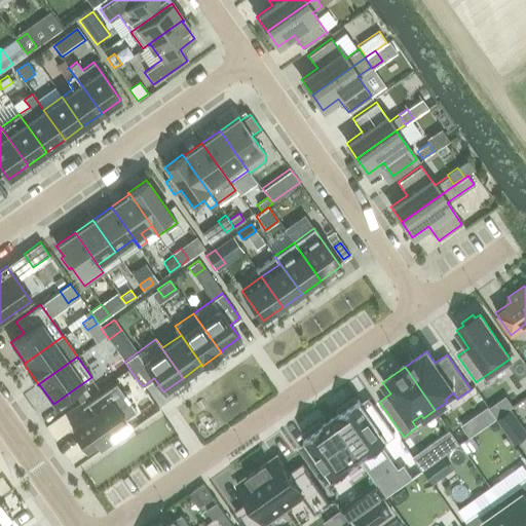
[(87,451),(109,436),(107,434),(125,420),(137,412),(115,382),(85,403),(87,405),(84,408),(89,415),(71,428),(87,451)]
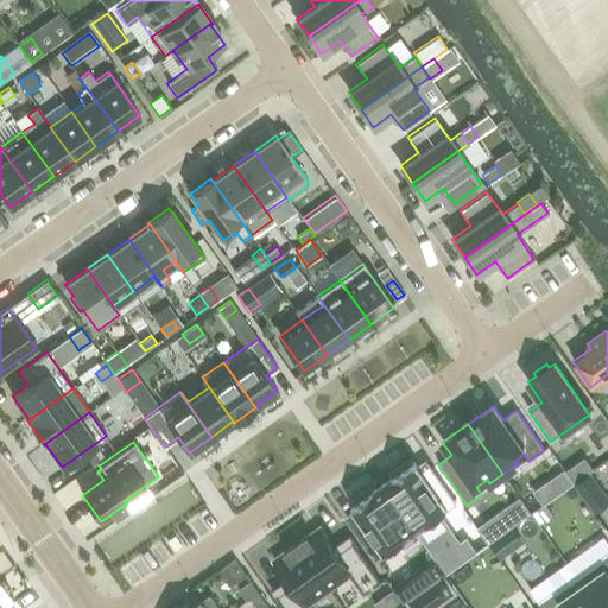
[(103,456),(95,444),(84,451),(93,463),(103,456)]
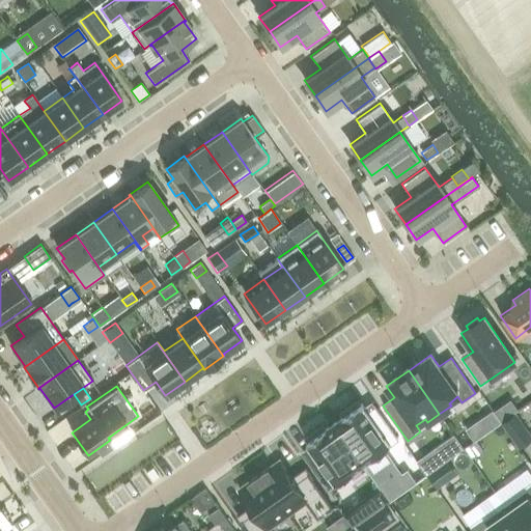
[(396,440),(373,408),(367,412),(361,403),(360,404),(358,401),(340,413),(343,417),(334,423),(363,464),(396,440)]
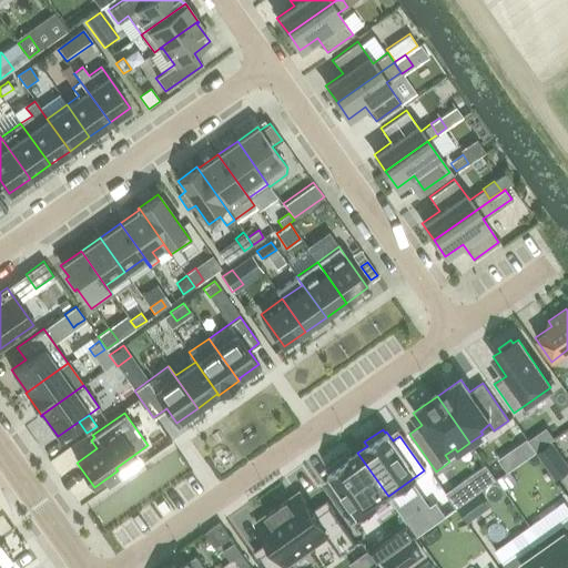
[(527,439),(514,448),(523,460),(536,452),(535,452),(528,440),(527,439)]
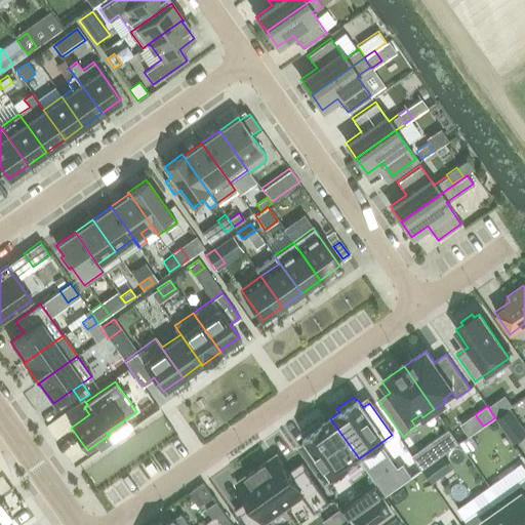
[(496,418),(513,442),(524,433),(524,431),(510,409),(496,418)]
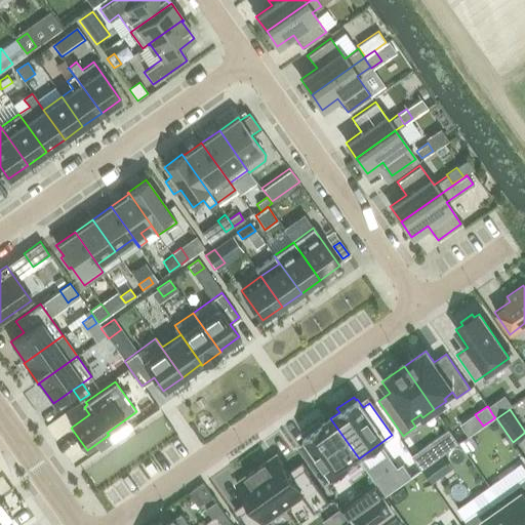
[(323,483),(359,458),(330,418),(321,425),(319,421),(301,433),(305,437),(304,438),(309,445),(300,451),(323,483)]
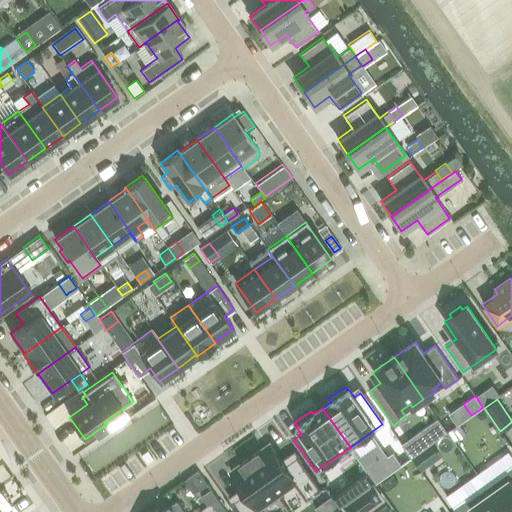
[(411,458),(420,472),(440,458),(431,444),(411,458)]
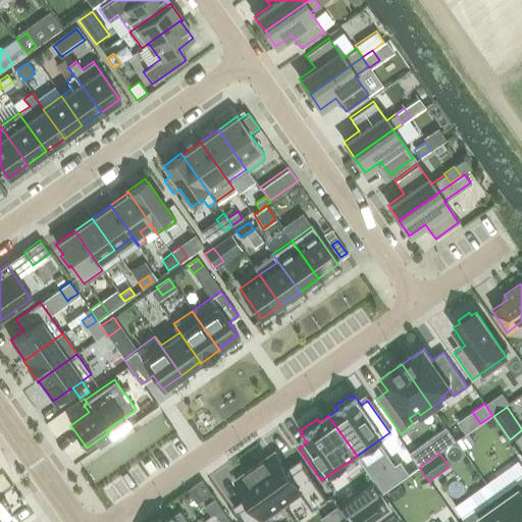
[(275,454),(264,461),(264,460),(253,467),(281,506),(300,492),(312,510),(327,500),(302,464),(289,474),(275,454)]
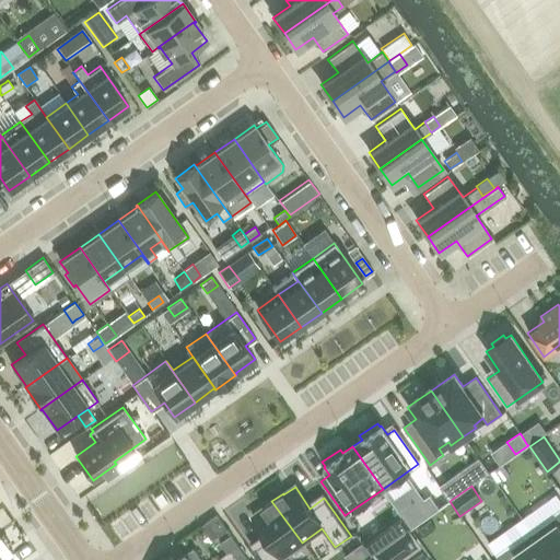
[(167,503),(160,493),(153,498),(160,508),(167,503)]
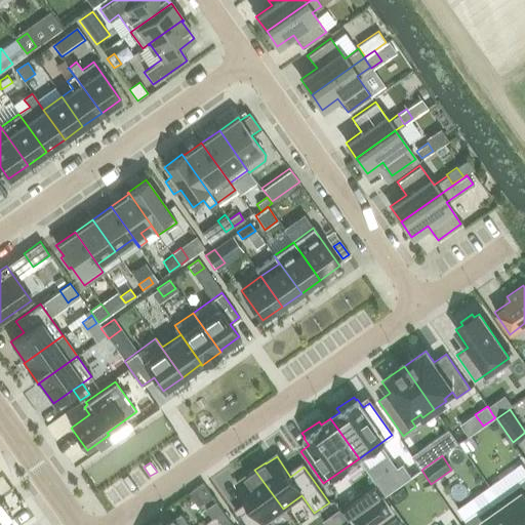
[(267,524),(265,521),(283,509),(254,470),(246,476),(246,477),(236,484),(250,505),(237,514),(244,524),(267,524)]
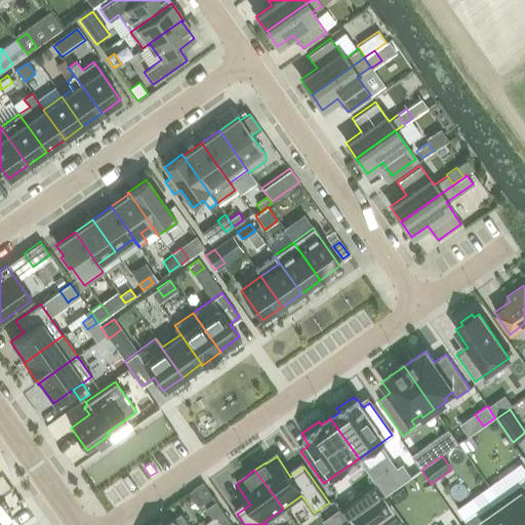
[(524,524),(524,481),(498,500),(516,524),(524,524)]
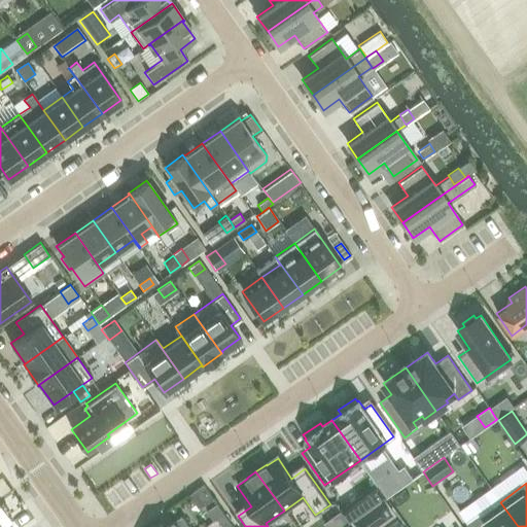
[(360,495),(349,504),(357,517),(364,512),(370,508),(360,495)]
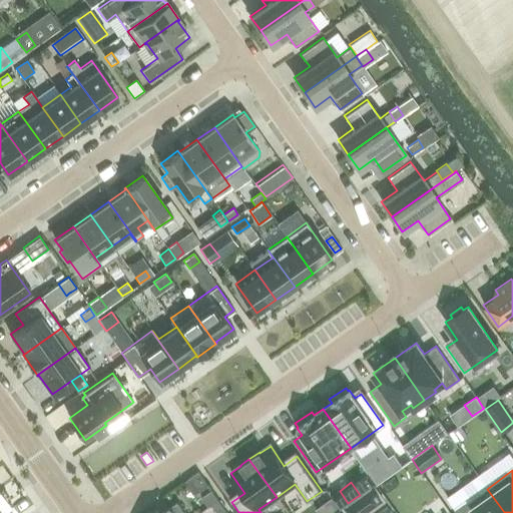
[(344,508),(347,512),(365,512),(383,501),(373,487),(344,508)]
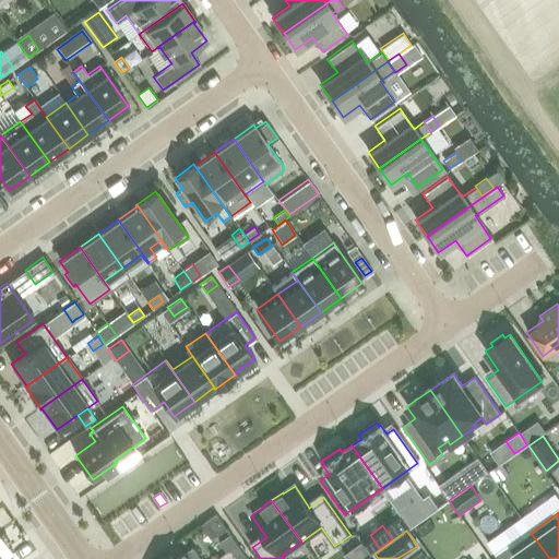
[(497,558),(549,558),(531,533),(496,557),(497,558)]
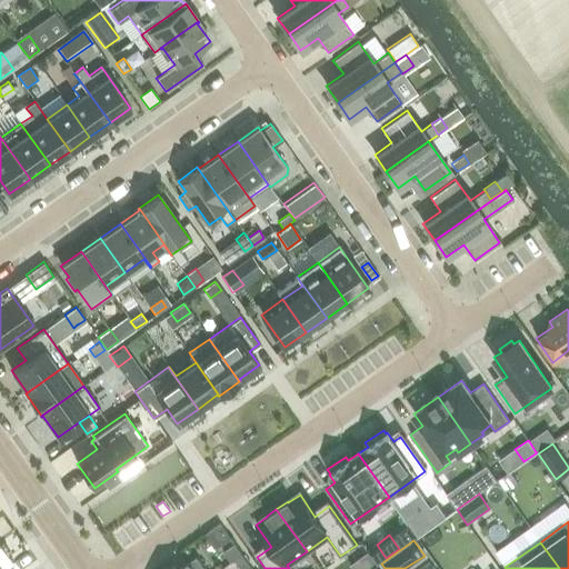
[(235,560),(241,555),(233,545),(222,552),(230,562),(235,560)]
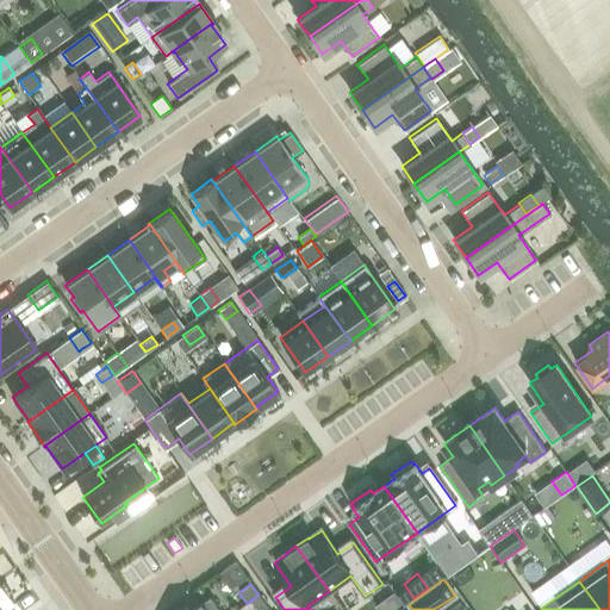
[(261,609),(267,607),(259,595),(251,601),(257,609),(261,609)]
